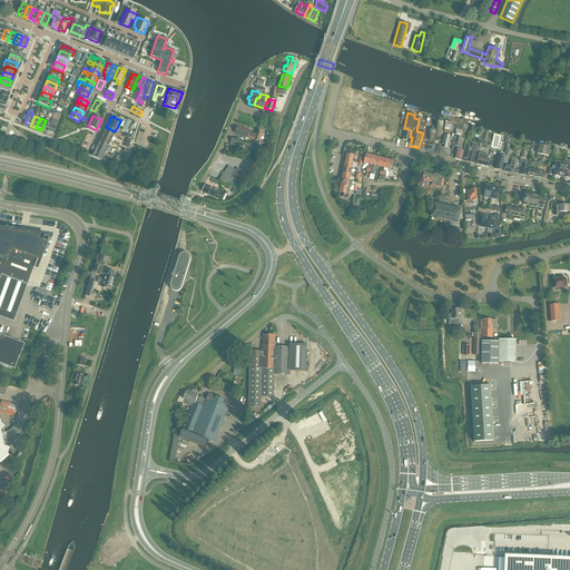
[(41,130),(47,133),(51,123),(46,120),(41,130)]
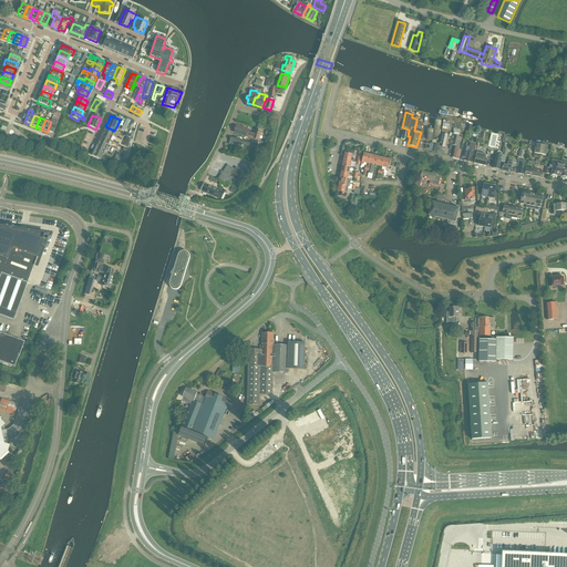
[(51,122),(47,132),(53,134),(58,122),(51,120),(51,122)]
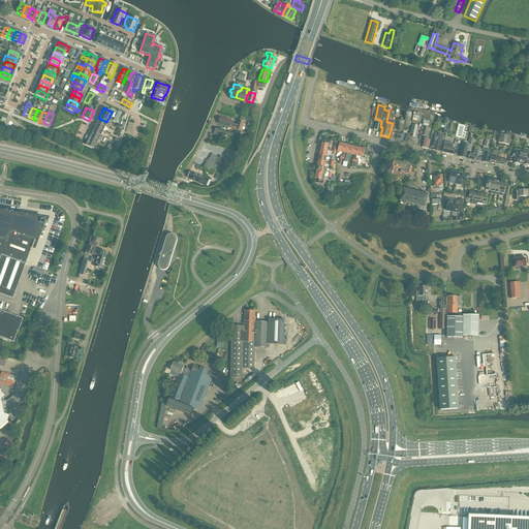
[(118,112),(113,121),(117,123),(119,118),(121,119),(123,115),(118,112)]
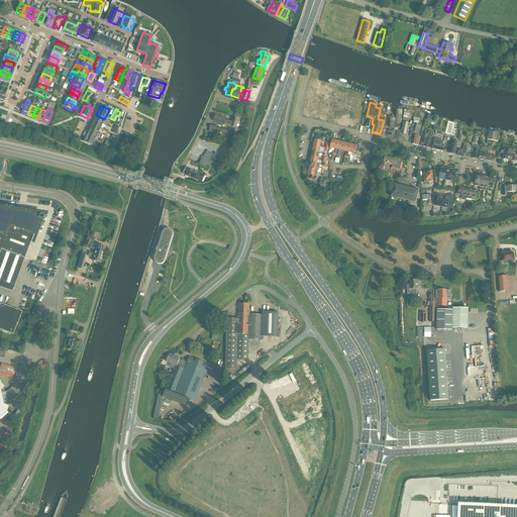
[(96,115),(94,119),(102,123),(104,119),(96,115)]
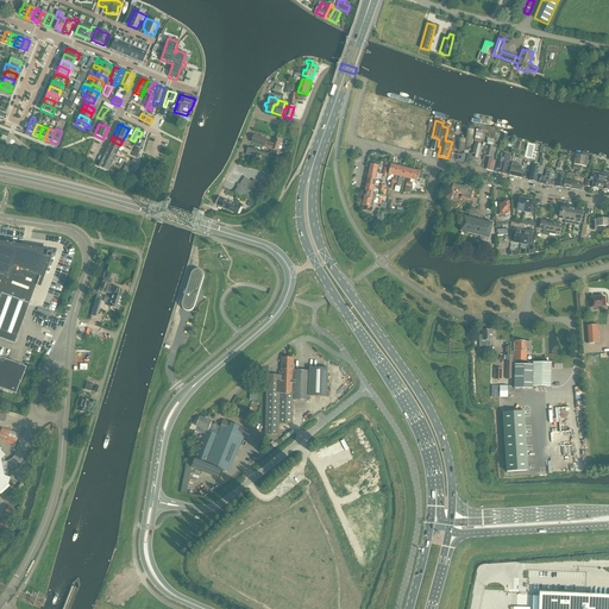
[(252,143),(277,151),(281,142),(275,140),(274,145),(267,143),(268,140),(255,136),(252,143)]
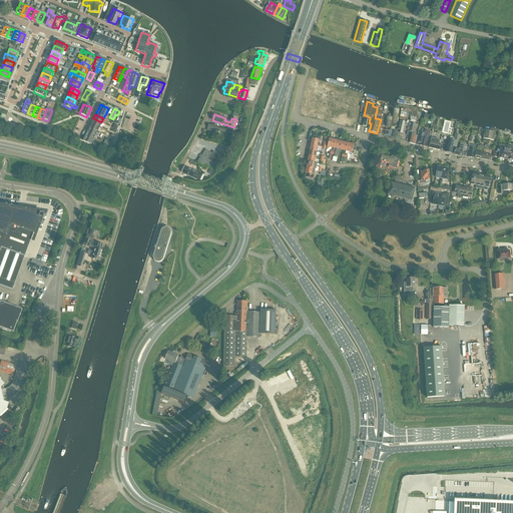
[(93,118),(91,123),(99,127),(101,122),(93,118)]
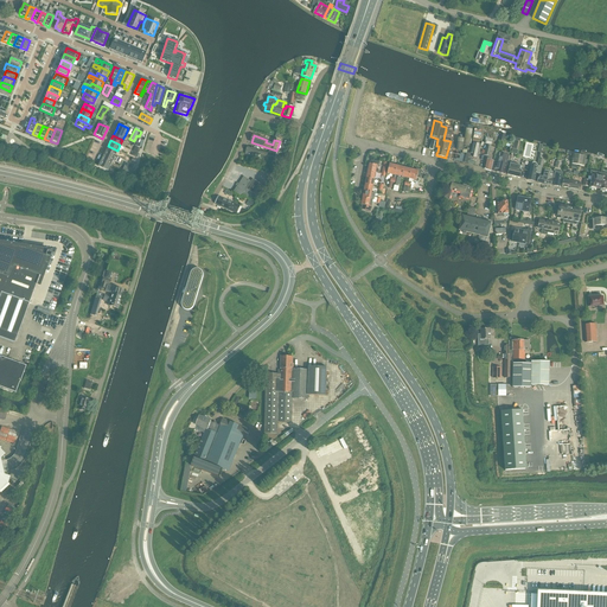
[(108,146),(106,151),(115,155),(117,151),(108,146)]
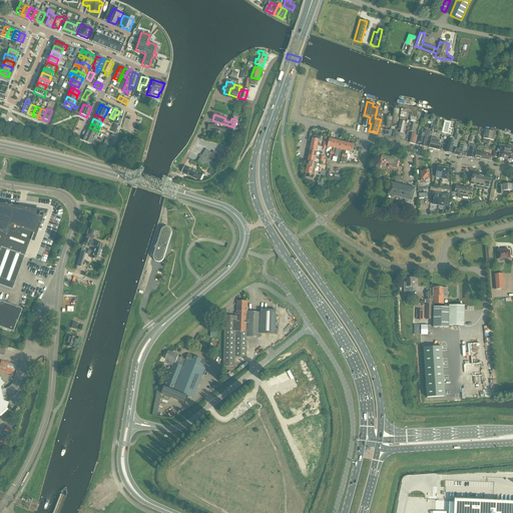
[(215,130),(225,133),(226,129),(209,124),(207,130),(215,133),(215,130)]
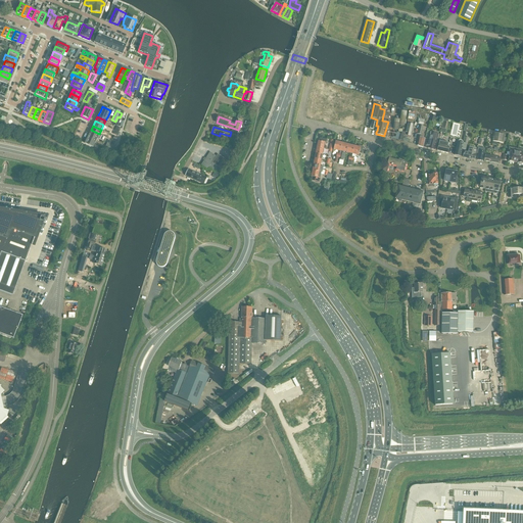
[(99,134),(91,130),(89,134),(97,138),(99,140),(101,135),(99,134)]
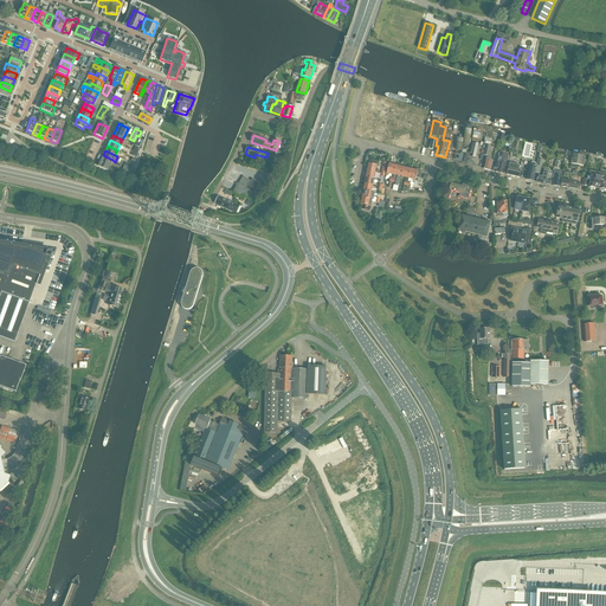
[(509,155),(500,153),(497,162),(494,161),(491,171),(495,172),(504,174),(509,155)]
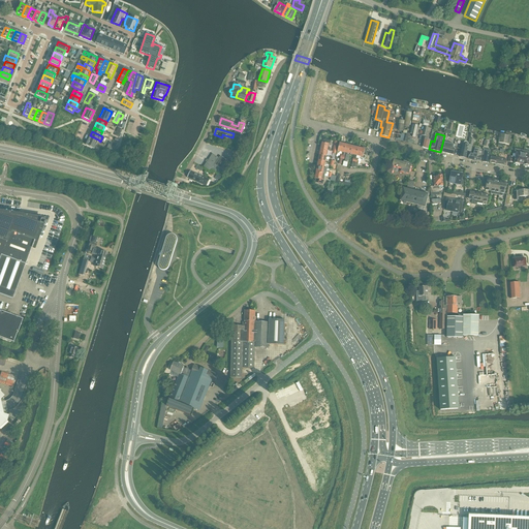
[(503,146),(505,135),(500,134),(499,137),(497,137),(497,141),(499,141),(498,143),(498,146),(502,147),(503,146)]
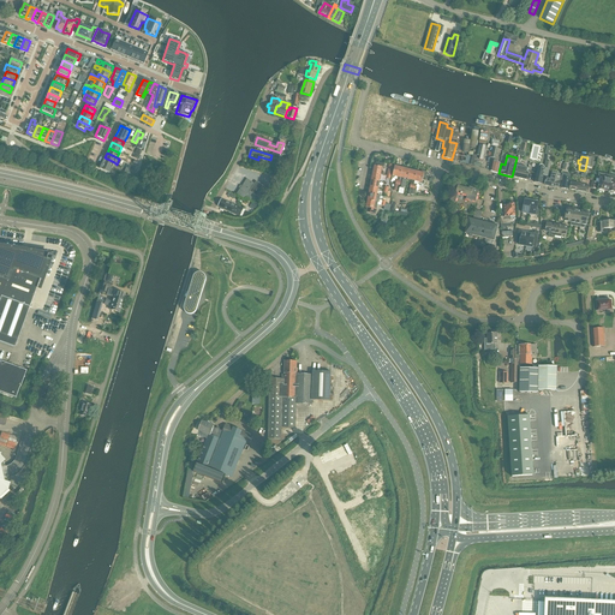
[(105,157),(102,163),(112,168),(114,162),(105,157)]
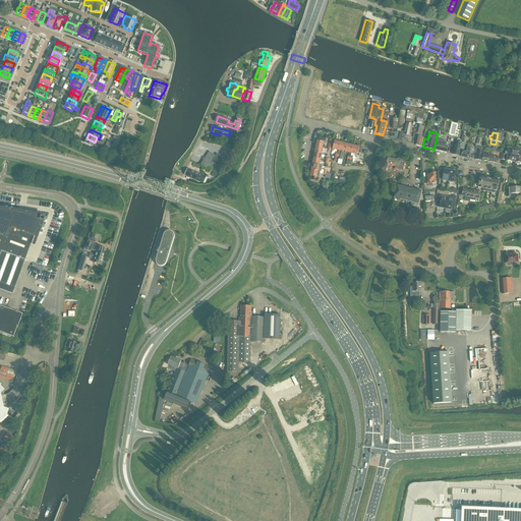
[(316,140),(315,147),(323,149),(323,148),(325,149),(325,146),(323,146),(324,142),(325,142),(326,138),(319,137),(317,140),(316,140)]
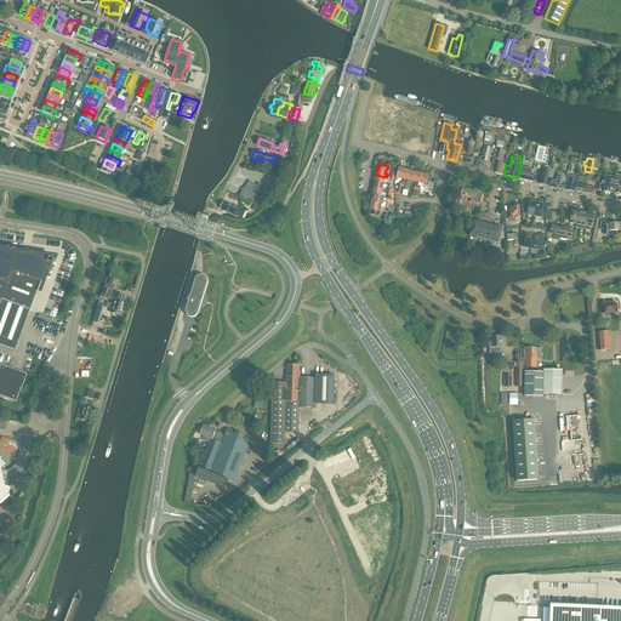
[(113,170),(103,165),(101,170),(110,175),(113,170)]
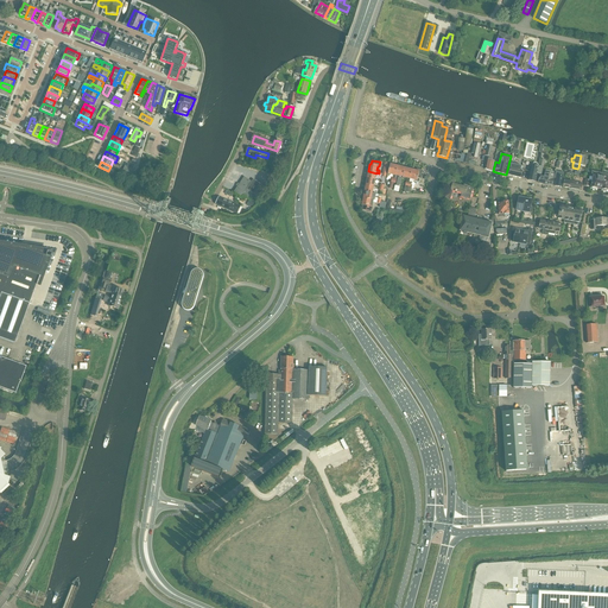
[(529,181),(536,182),(538,166),(538,165),(537,164),(534,163),(533,164),(532,165),(529,181)]
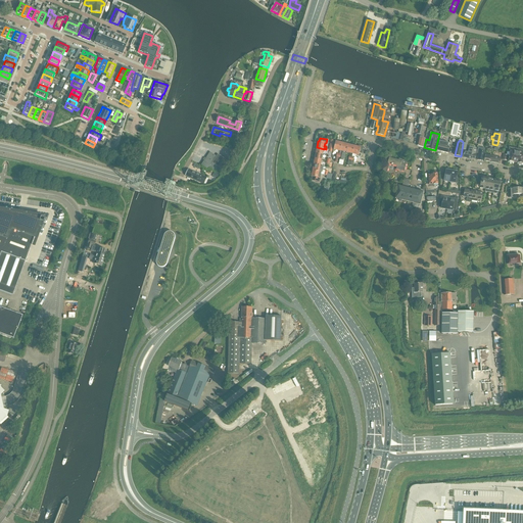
[(334,149),(340,151),(342,143),(336,141),(334,149)]
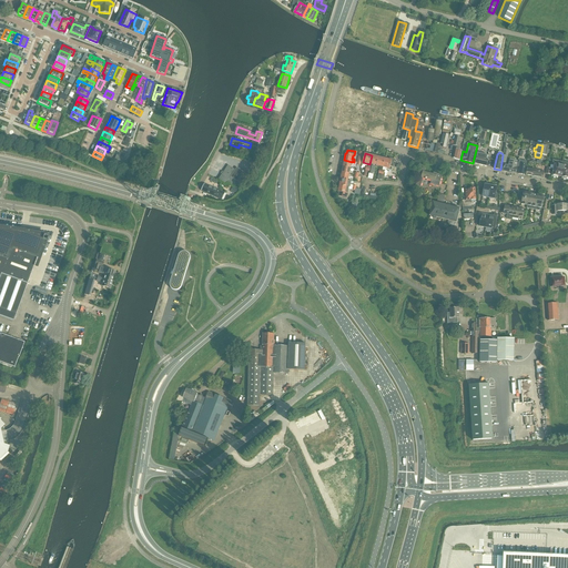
[(487,155),(478,153),(475,164),(486,166),(488,159),(487,159),(487,155)]
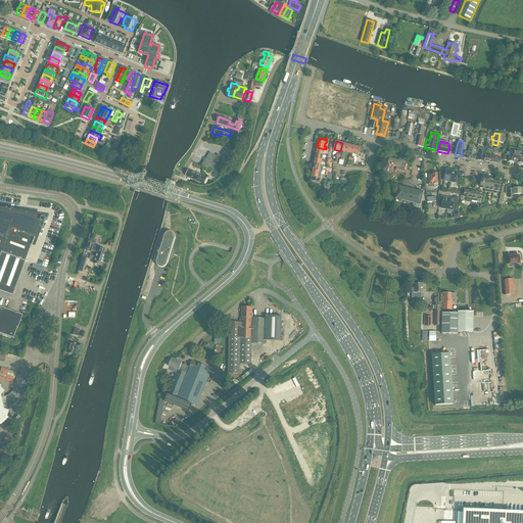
[(361,148),(354,146),(352,154),(357,155),(355,156),(361,157),(362,152),(360,152),(361,148)]
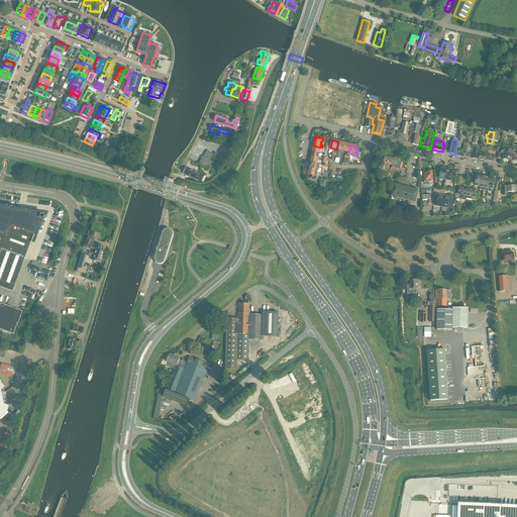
[(503,145),(503,149),(505,149),(503,160),(504,161),(506,162),(507,161),(510,161),(512,147),(503,145)]
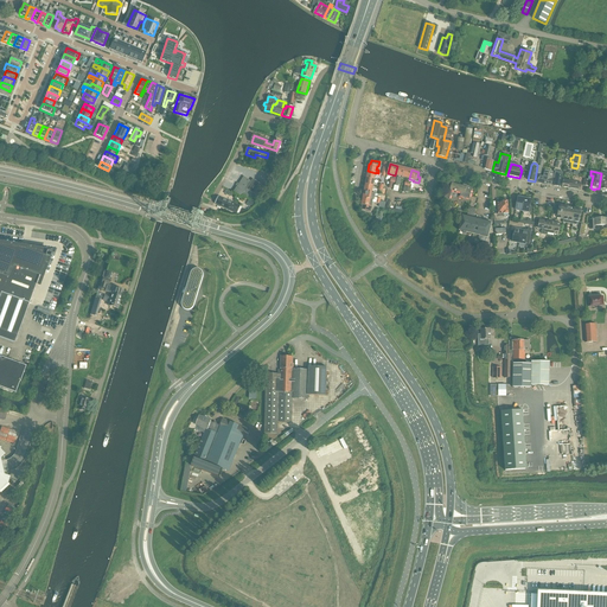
[(538,176),(537,183),(551,185),(553,179),(554,174),(551,174),(553,172),(548,172),(548,173),(544,172),(543,177),(538,176)]
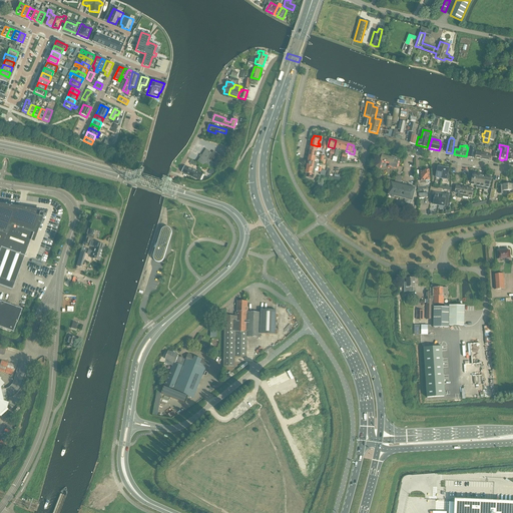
[(197,162),(204,166),(205,164),(211,168),(220,155),(213,151),(212,153),(205,149),(197,162)]
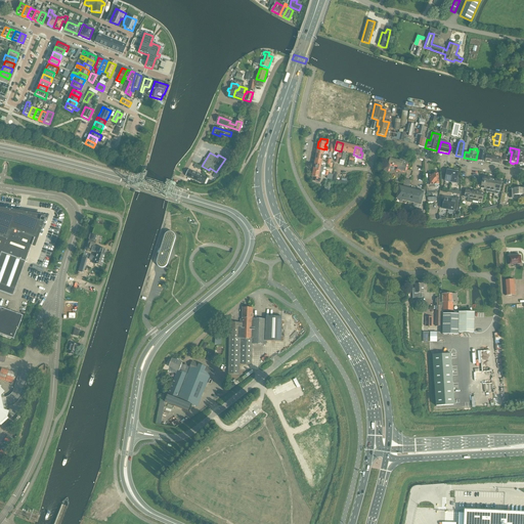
[(387,155),(383,172),(388,173),(390,165),(392,165),(392,166),(393,166),(394,165),(398,166),(397,170),(405,172),(408,161),(402,160),(401,162),(392,159),(392,156),(387,155)]
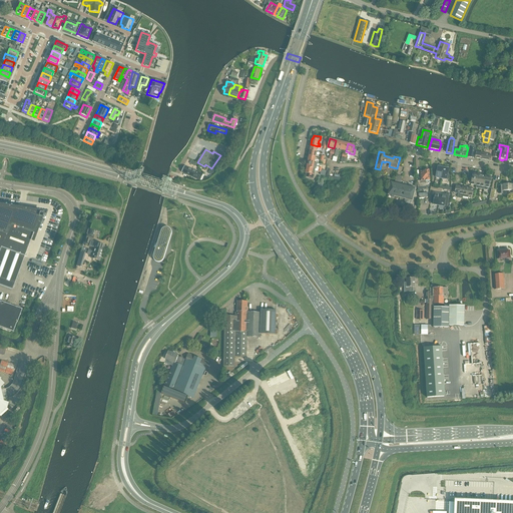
[(196,171),(184,166),(181,172),(200,180),(203,174),(197,172),(196,171)]
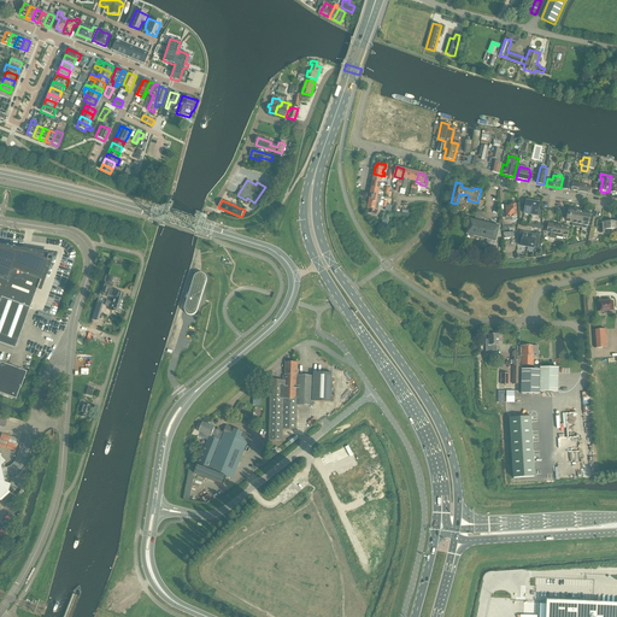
[(377,203),(369,201),(368,209),(369,209),(368,213),(376,215),(377,210),(375,210),(377,203)]
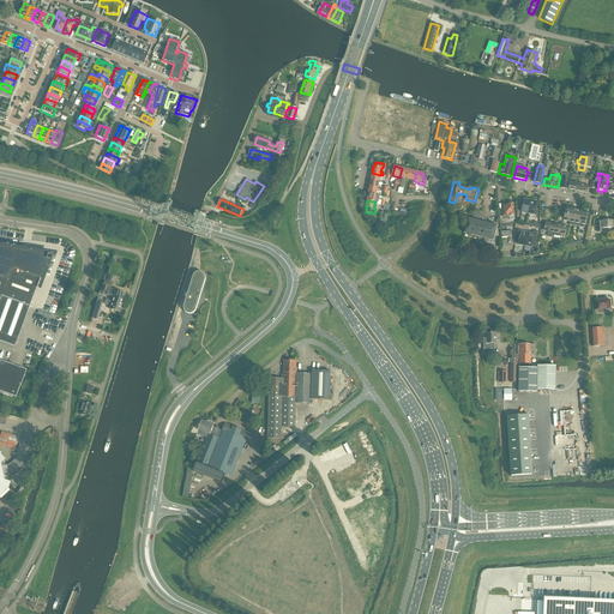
[(530,200),(528,214),(535,215),(536,215),(537,210),(536,209),(537,203),(530,200)]
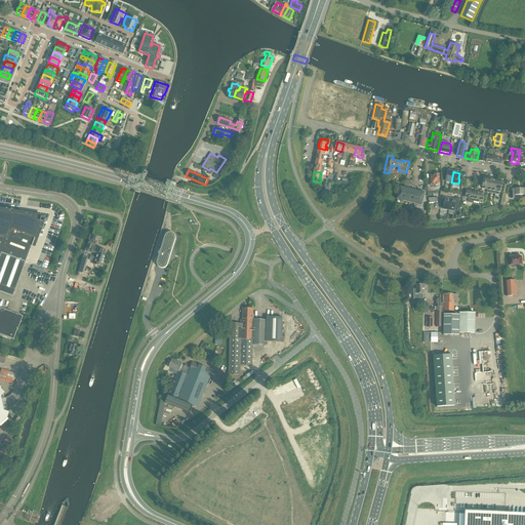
[(335,173),(334,183),(341,184),(342,182),(337,180),(336,179),(337,173),(335,173)]
